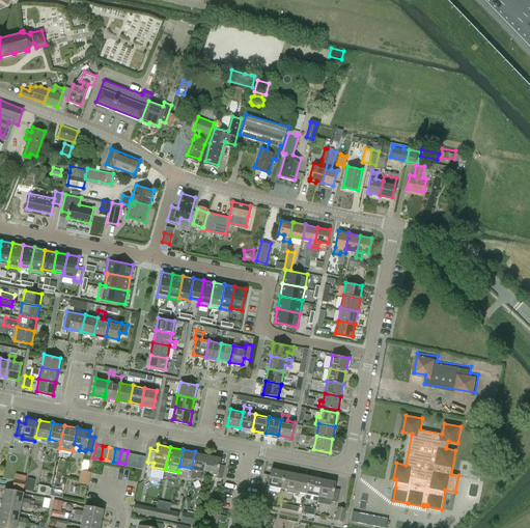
[(131,465),(134,452),(128,451),(124,464),(131,465)]
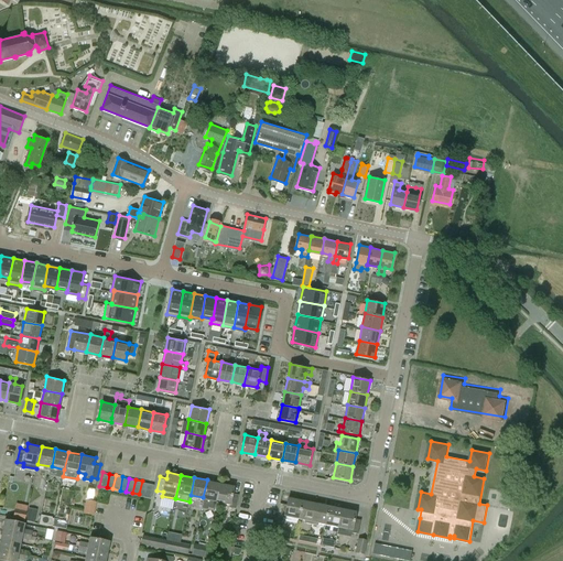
[(217,500),(220,483),(207,479),(203,497),(217,500)]
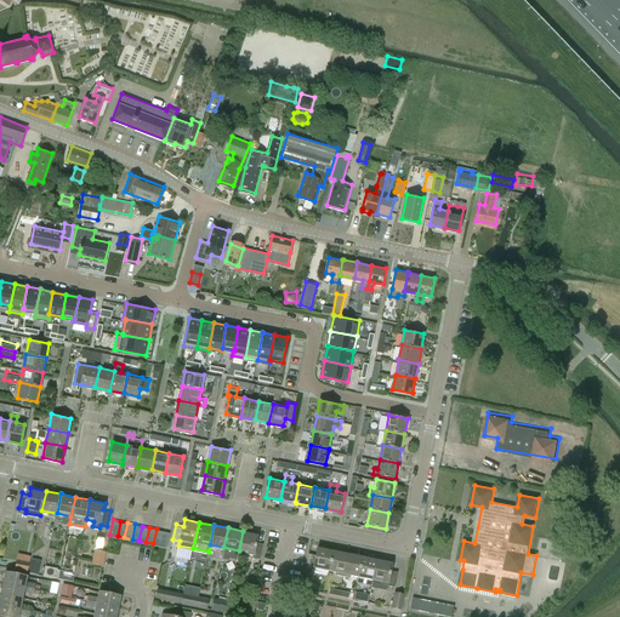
[(153,543),(160,544),(163,530),(157,529),(153,543)]
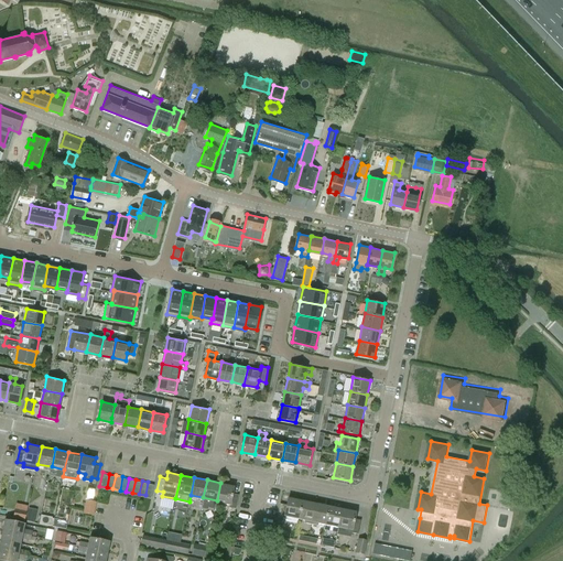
[(152,497),(154,483),(148,482),(145,495),(152,497)]
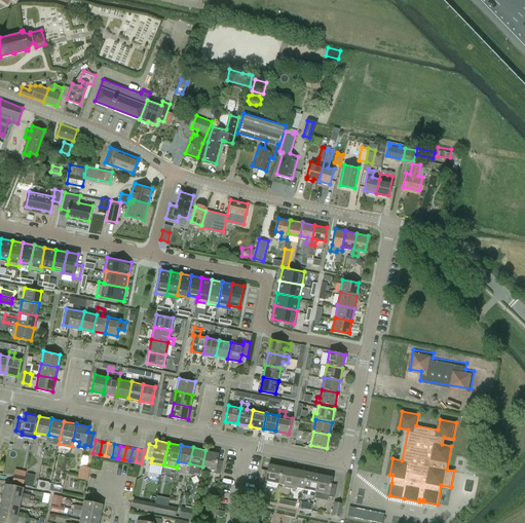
[(219,453),(205,450),(202,467),(215,470),(215,472),(221,473),(224,459),(218,458),(219,453)]
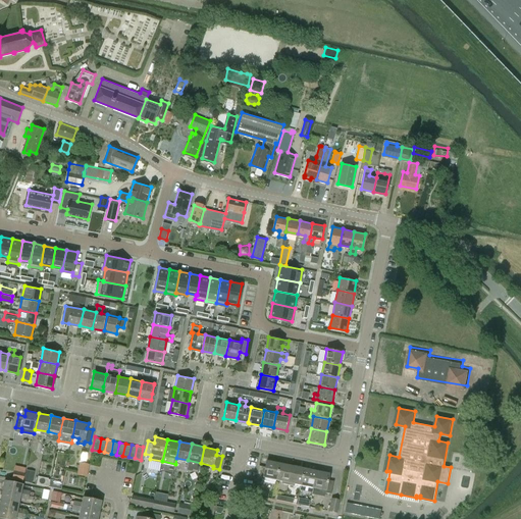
[(276,479),(280,462),(267,460),(266,465),(260,464),(258,477),(264,478),(265,477),(276,479)]
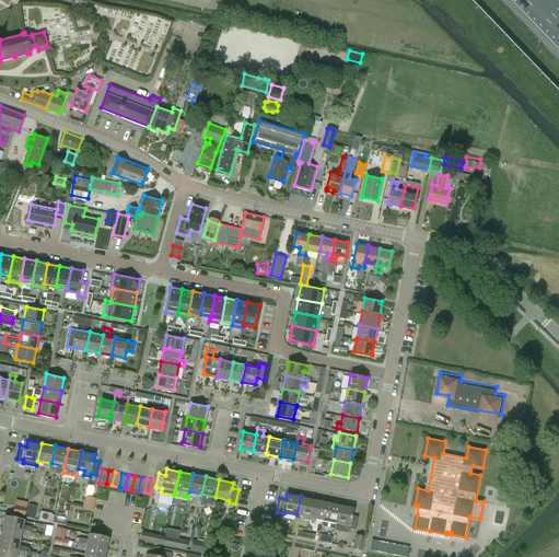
[(93,509),(95,497),(86,495),(84,508),(93,509)]
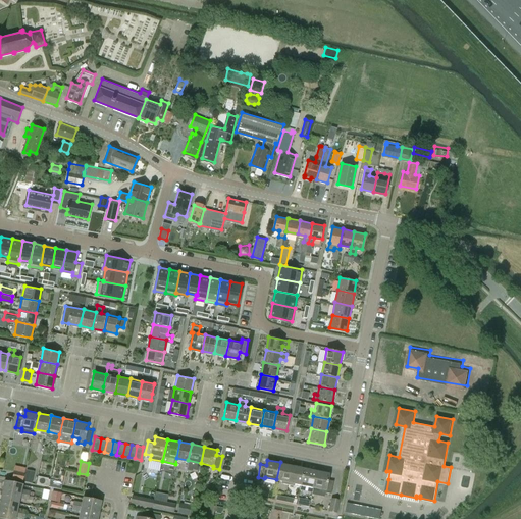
[(293,465),(280,462),(276,479),(289,481),(293,465)]
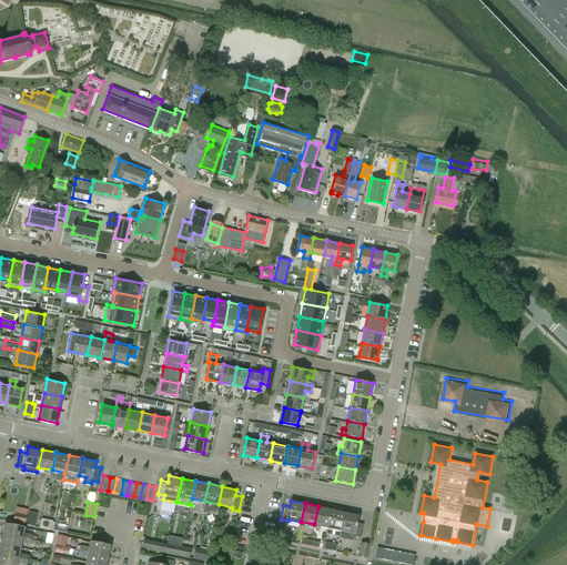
[(332,508),(319,506),(314,524),(327,527),(332,508)]
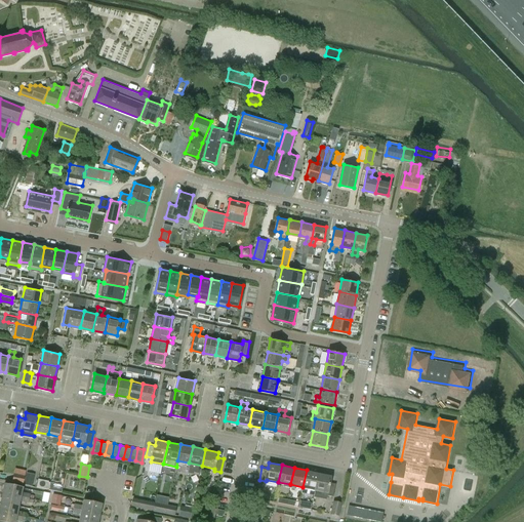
[(319,472),(307,470),(303,487),(316,489),(319,472)]
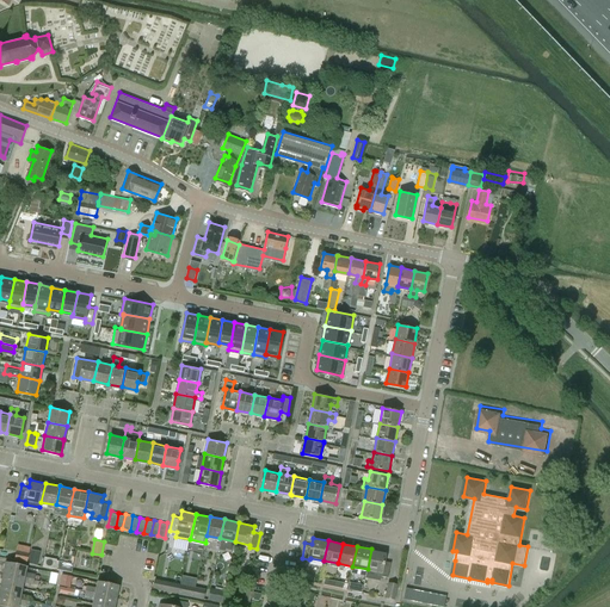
[(30,561),(37,562),(39,549),(32,547),(30,561)]
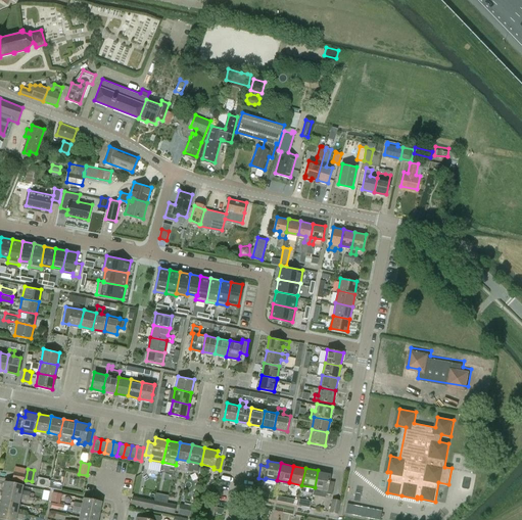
[(13,478),(24,480),(25,472),(14,470),(13,478)]
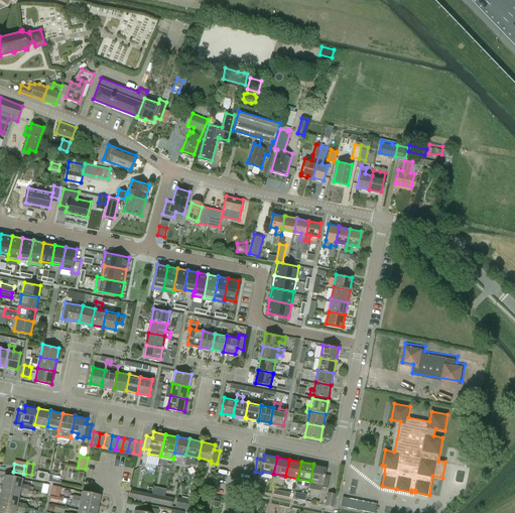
[(313,464),(310,481),(322,484),(322,485),(329,486),(331,474),(325,473),(326,467),(313,464)]
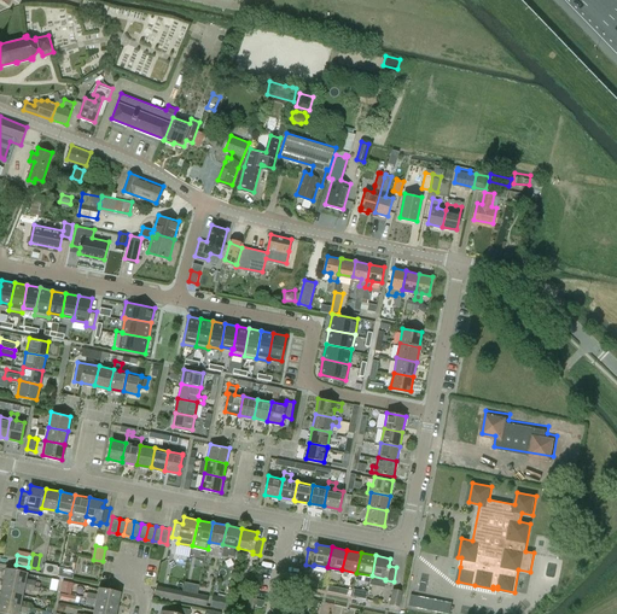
[(58,573),(60,565),(58,565),(59,563),(46,561),(45,569),(58,573)]
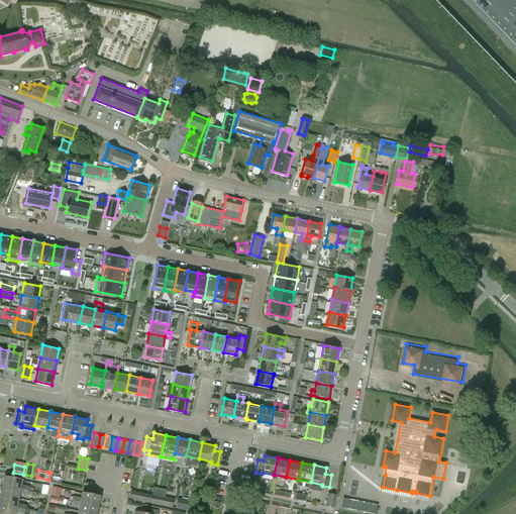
[(50,473),(48,480),(62,482),(63,476),(50,473)]
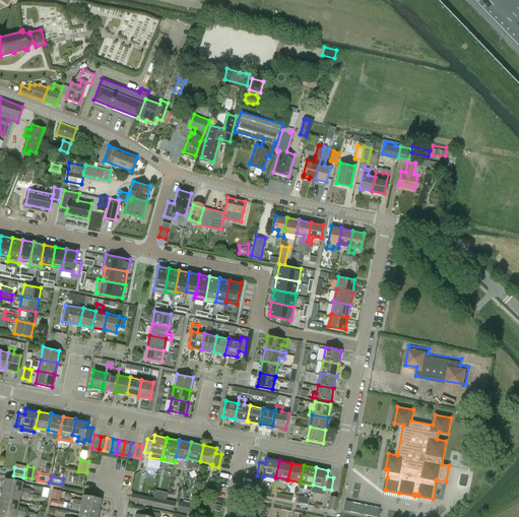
[(3,486),(29,491),(30,488),(22,486),(23,481),(5,477),(3,486)]
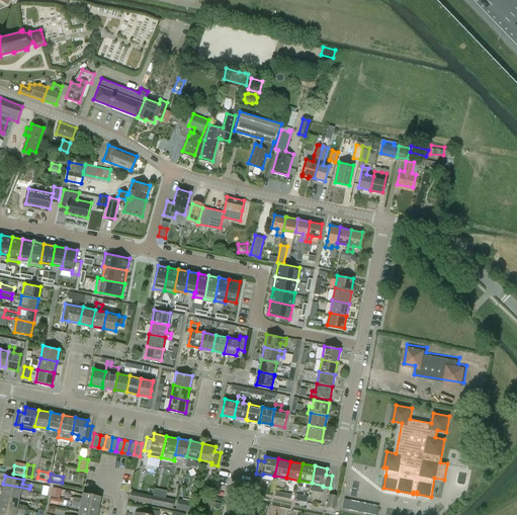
[(28,493),(29,489),(3,484),(1,493),(19,497),(20,492),(28,493)]
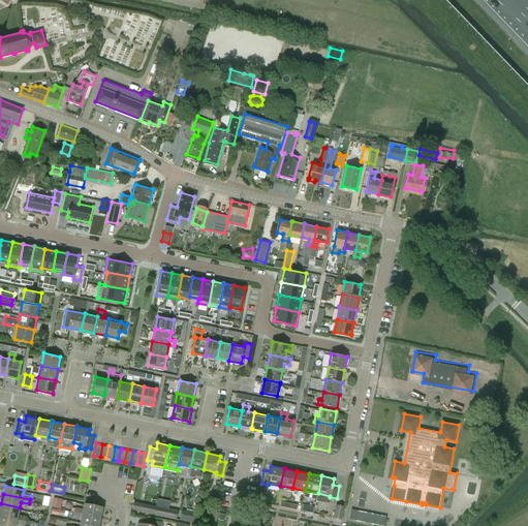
[(54,497),(53,505),(59,506),(61,499),(54,497)]
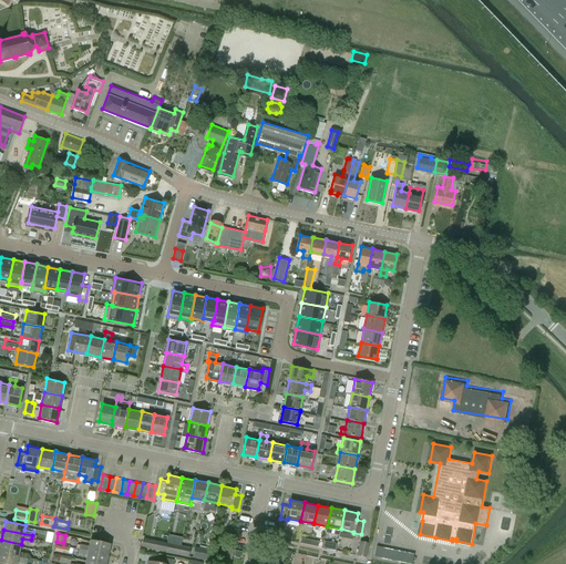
[(167,549),(168,541),(145,536),(143,544),(167,549)]
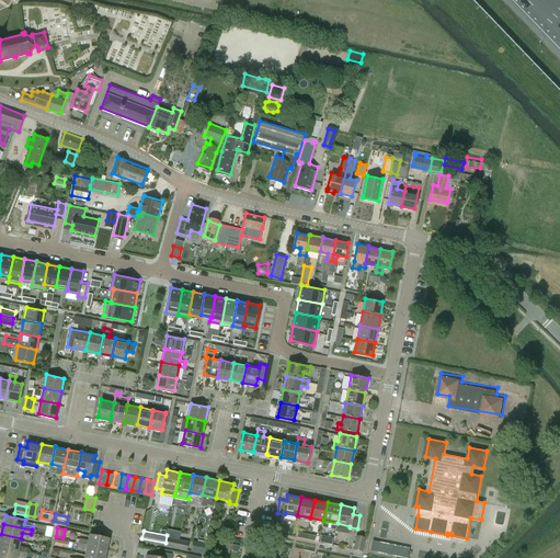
[(81,536),(80,541),(109,546),(111,536),(90,533),(89,538),(81,536)]
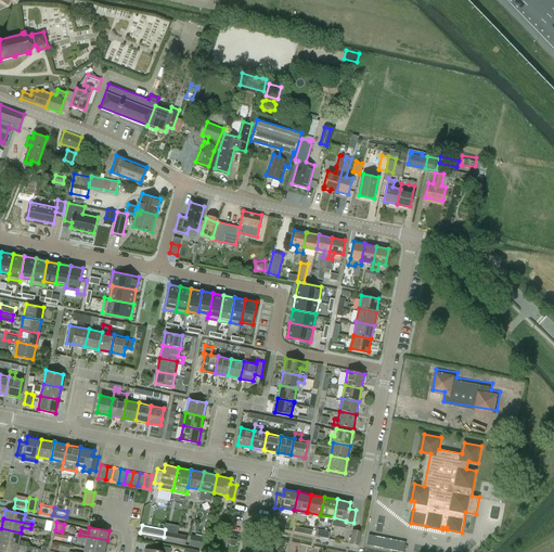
[(1,528),(0,536),(0,538),(27,544),(28,540),(20,539),(21,533),(1,528)]
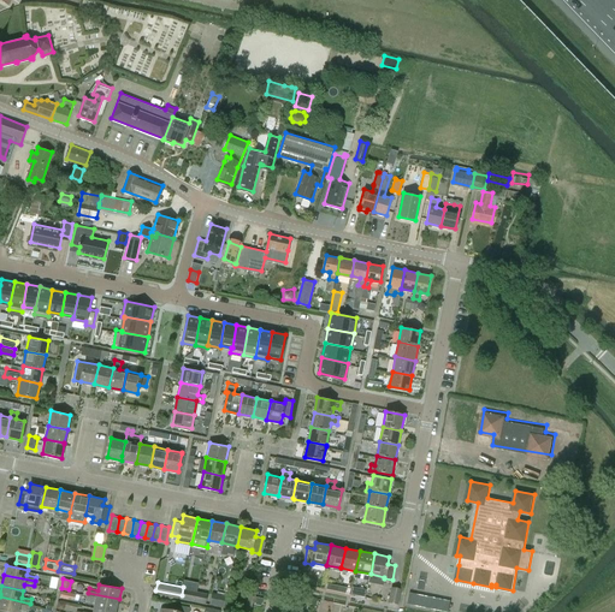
[(197,589),(183,587),(182,595),(196,599),(197,589)]
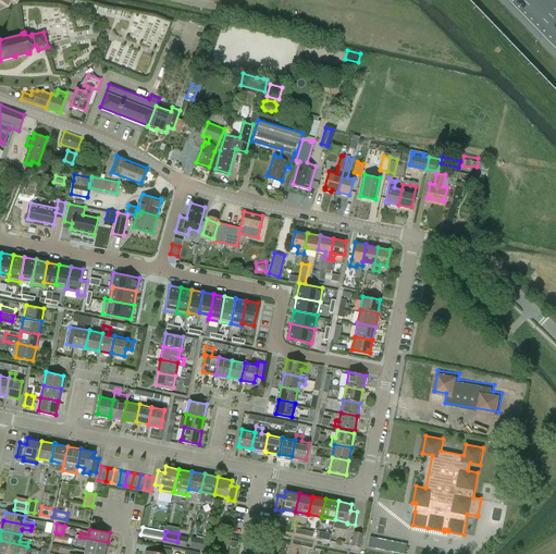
[(351,544),(360,546),(362,532),(355,531),(351,544)]
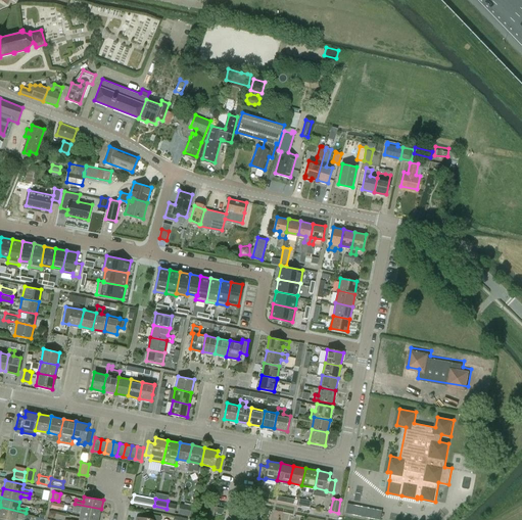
[(177,503),(168,501),(167,509),(175,511),(177,503)]
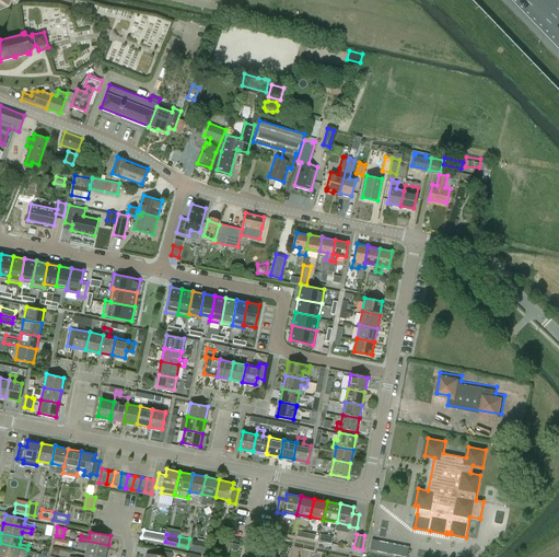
[(194,537),(191,547),(205,550),(207,540),(194,537)]
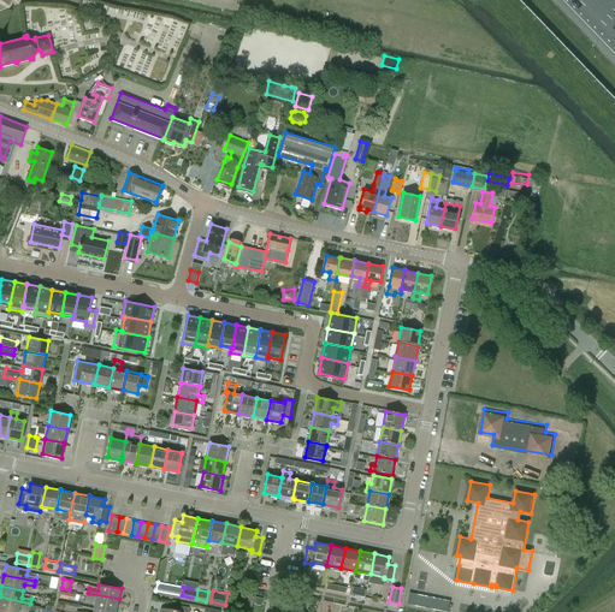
[(250,610),(254,594),(247,592),(243,608),(250,610)]
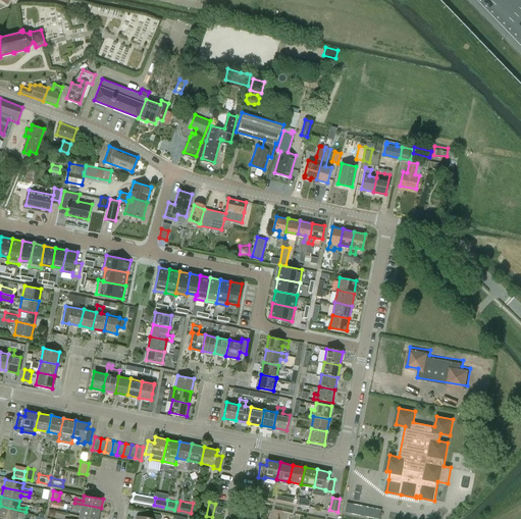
[(99,517),(101,508),(74,503),(73,507),(81,509),(80,514),(99,517)]
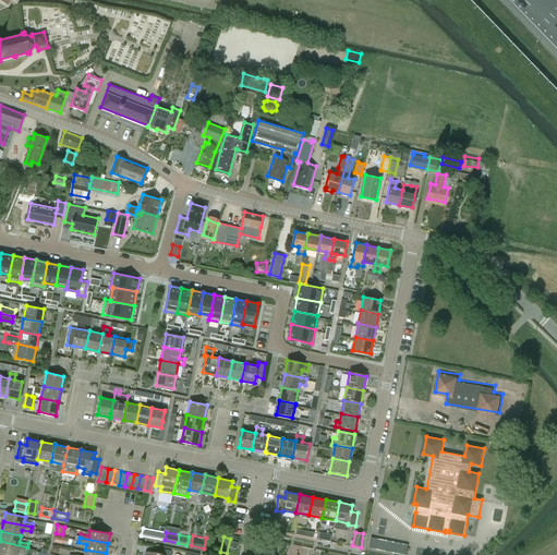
[(26,552),(27,547),(0,541),(0,551),(17,554),(19,550),(26,552)]
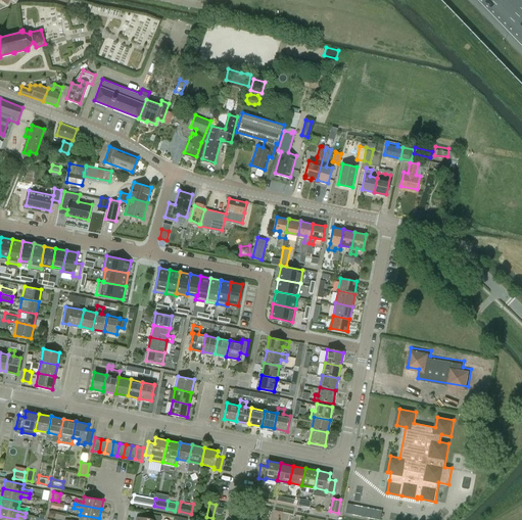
[(371,517),(381,519),(383,510),(373,507),(371,517)]
